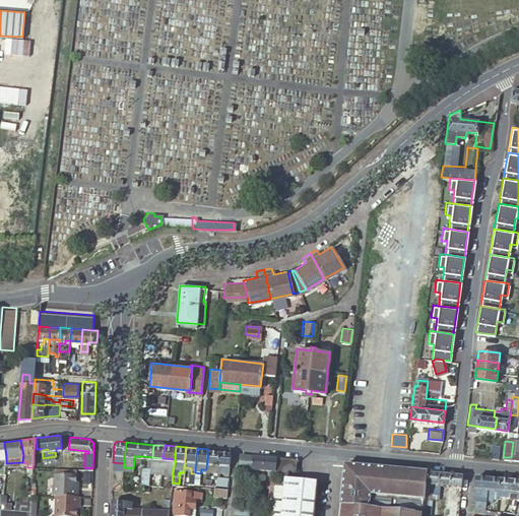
[(217,470),(219,450),(208,449),(206,469),(217,470)]
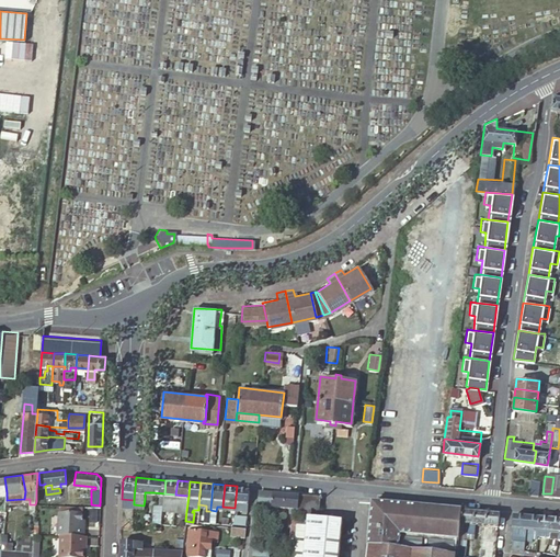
[(247,509),(249,487),(237,486),(235,508),(233,513),(237,513),(237,509),(247,509)]
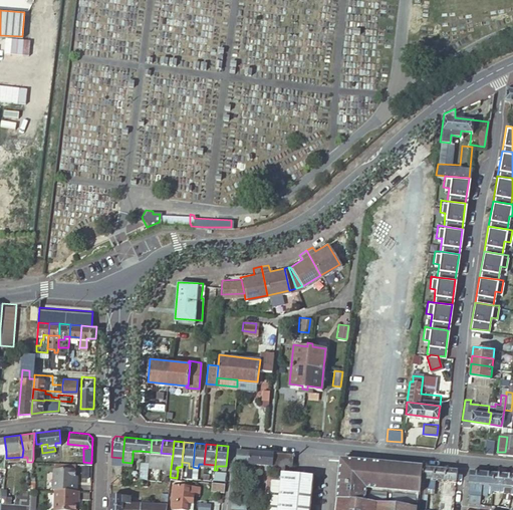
[(271,470),(272,467),(274,451),(237,447),(235,460),(265,462),(264,467),(263,466),(262,477),(267,478),(266,483),(270,483),(271,470)]
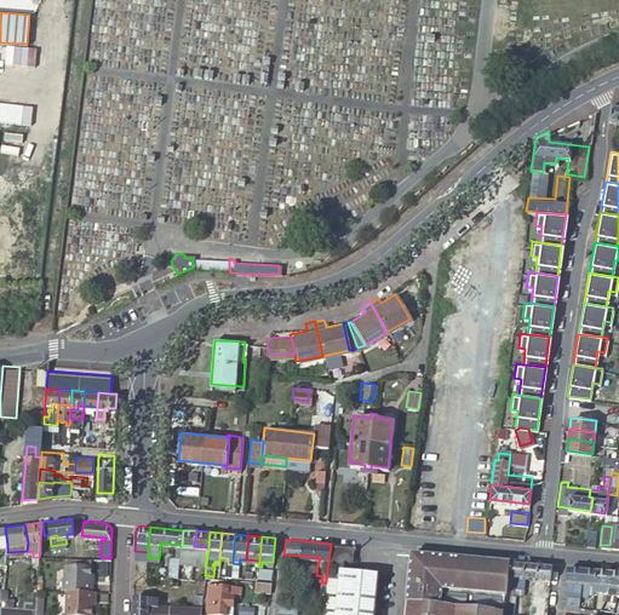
[(353,558),(354,545),(331,544),(328,563),(343,565),(344,557),(353,558)]
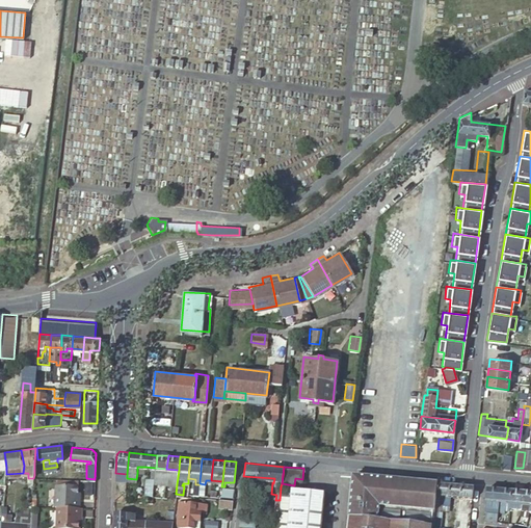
[(165,483),(166,469),(156,468),(155,477),(154,482),(165,483)]
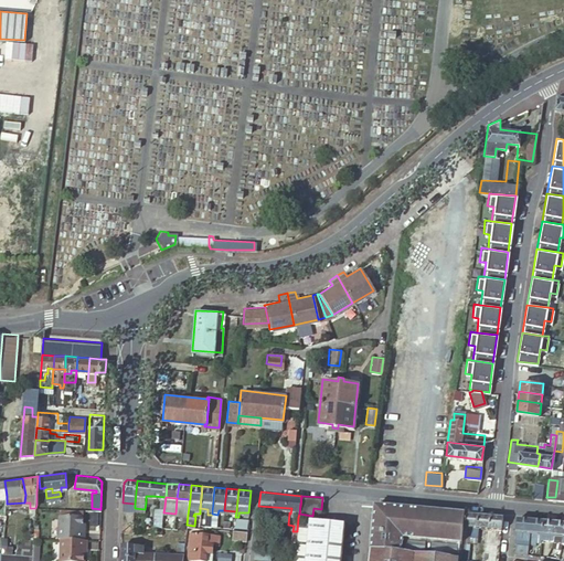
[(188,515),(190,499),(177,498),(176,514),(188,515)]
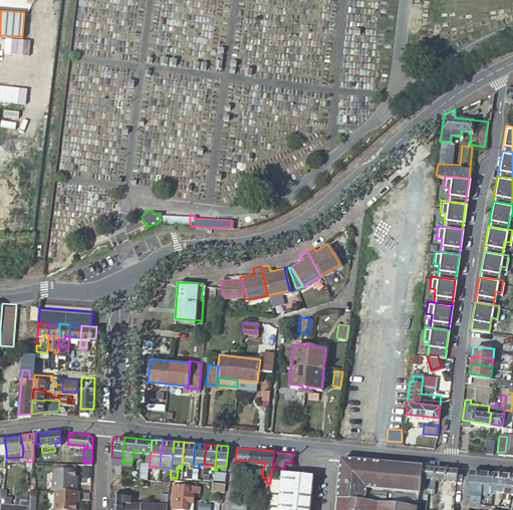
[(424,462),(341,454),(334,509),(416,509),(417,505),(365,499),(366,484),(421,490),(424,464),(424,462)]
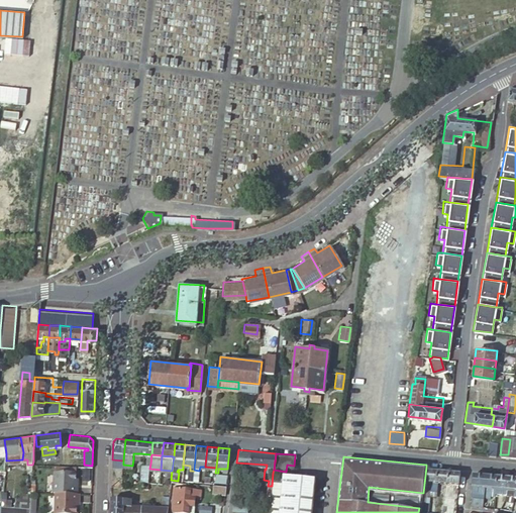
[(149,469),(150,464),(141,463),(140,480),(148,480),(149,469)]
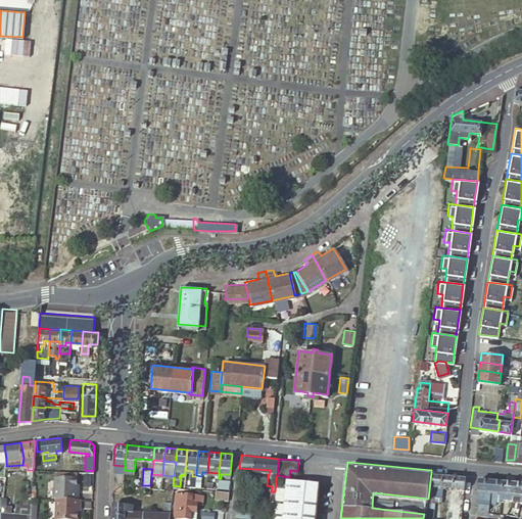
[(442,473),(431,472),(428,499),(428,504),(435,505),(436,494),(440,494),(441,485),(442,473)]
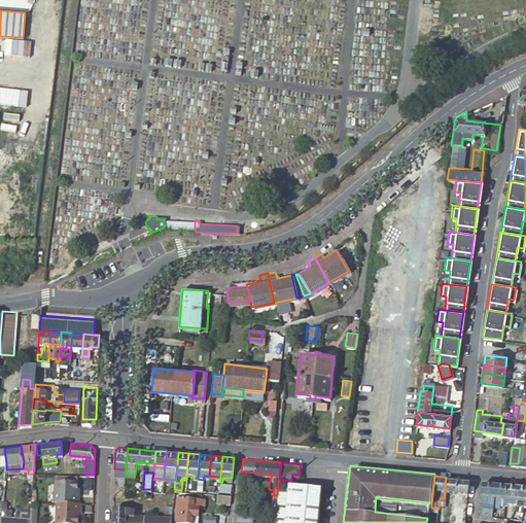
[(457,478),(446,477),(445,489),(456,490),(457,478)]
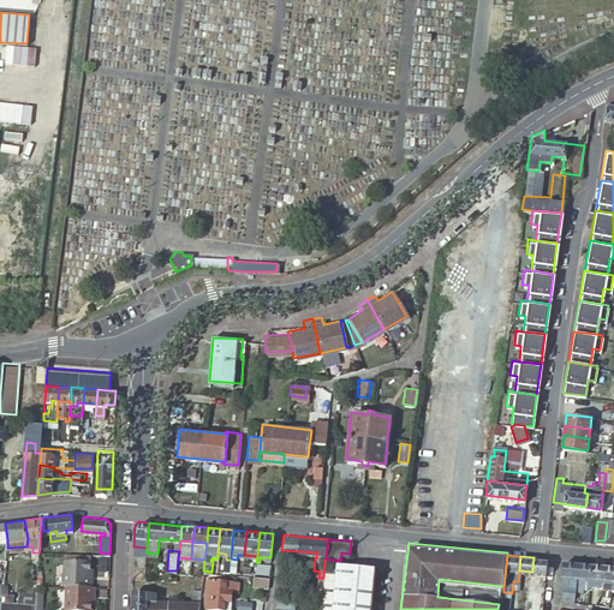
[(66,582),(91,584),(93,574),(90,574),(90,567),(91,558),(65,557),(64,581),(66,582)]
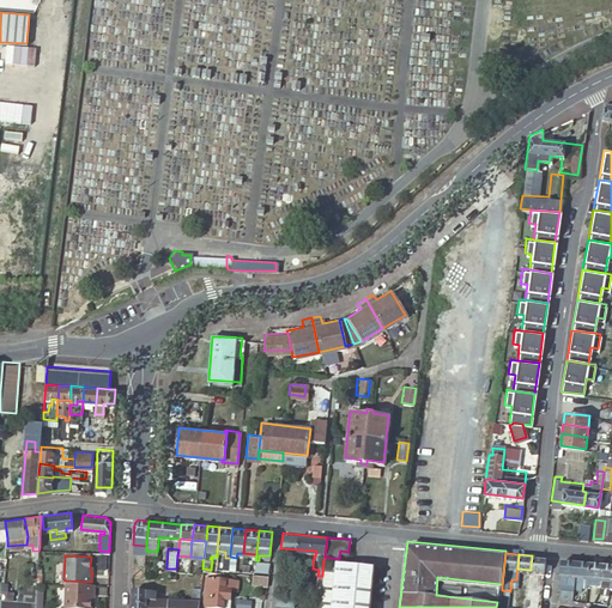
[(546,557),(532,555),(531,570),(544,571),(546,557)]
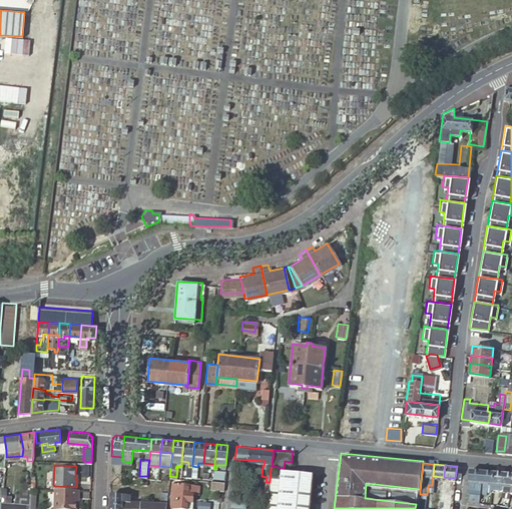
[(493,469),(469,467),(467,490),(467,498),(477,499),(479,499),(480,481),(491,482),(493,469)]
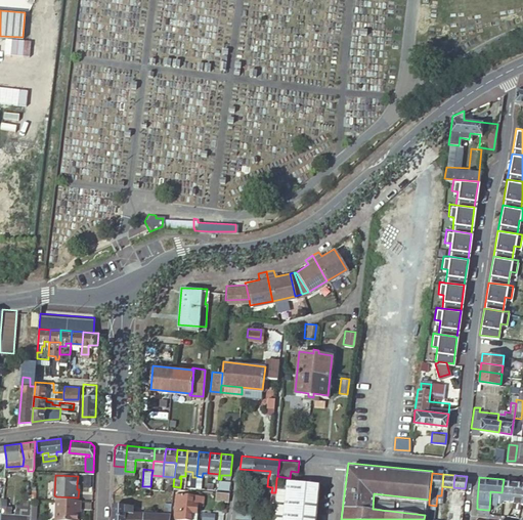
[(229,488),(229,480),(221,479),(218,479),(218,487),(229,488)]
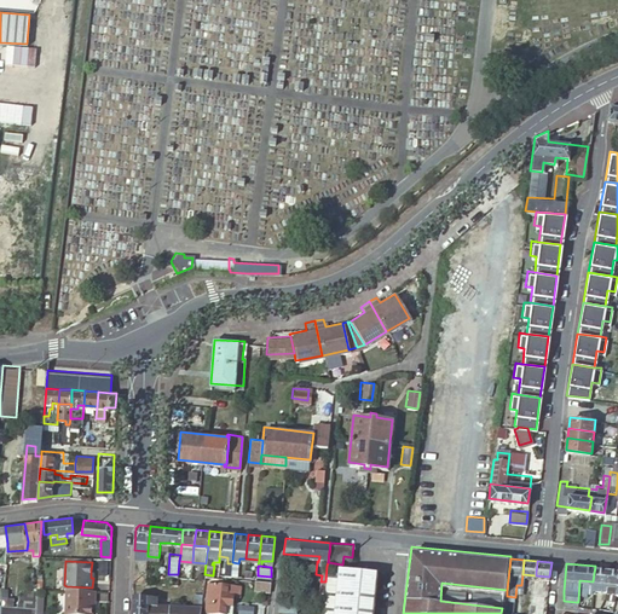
[(373,613),(377,572),(327,566),(325,581),(322,613),(321,613),(373,613)]
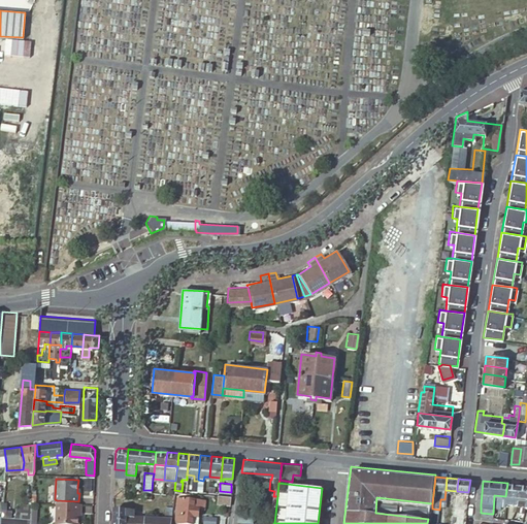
[(519,484),(507,483),(505,496),(517,497),(519,484)]
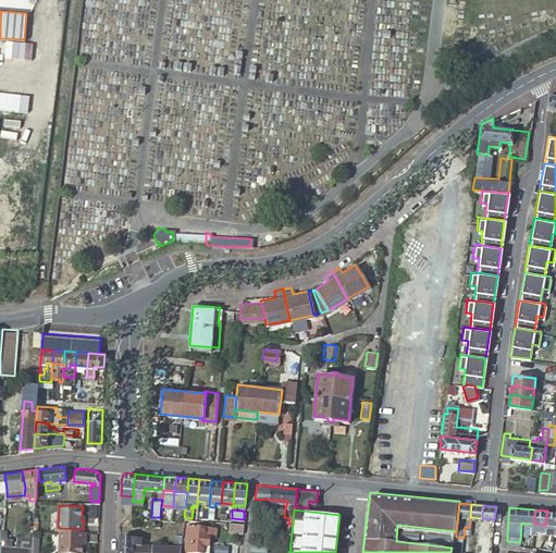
[(555,515),(555,512),(547,511),(545,525),(555,526),(555,515)]
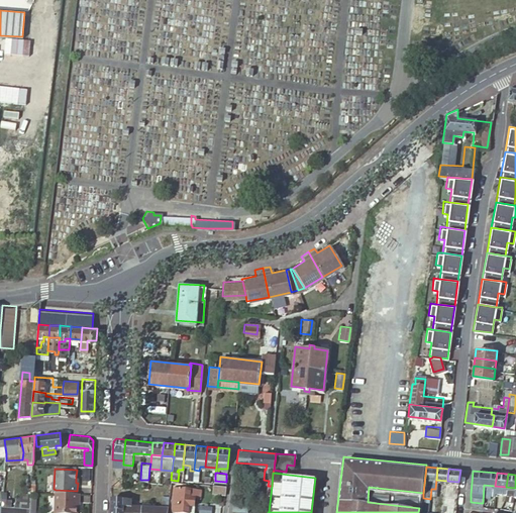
[(225,484),(213,484),(212,491),(225,493),(225,484)]
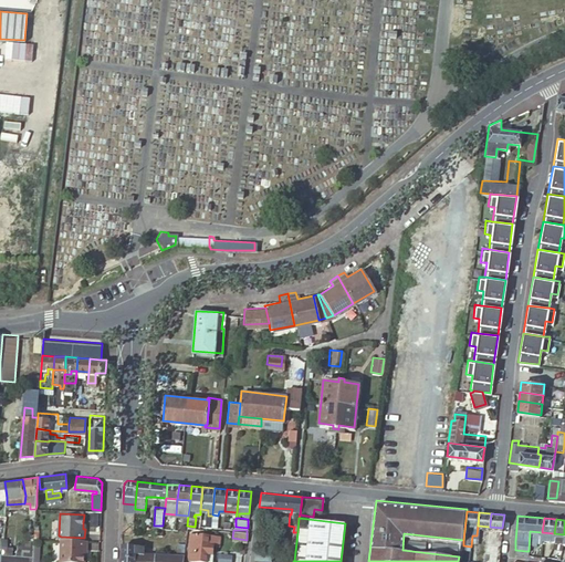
[(530,531),(529,551),(535,552),(540,553),(542,538),(542,532),(530,531)]
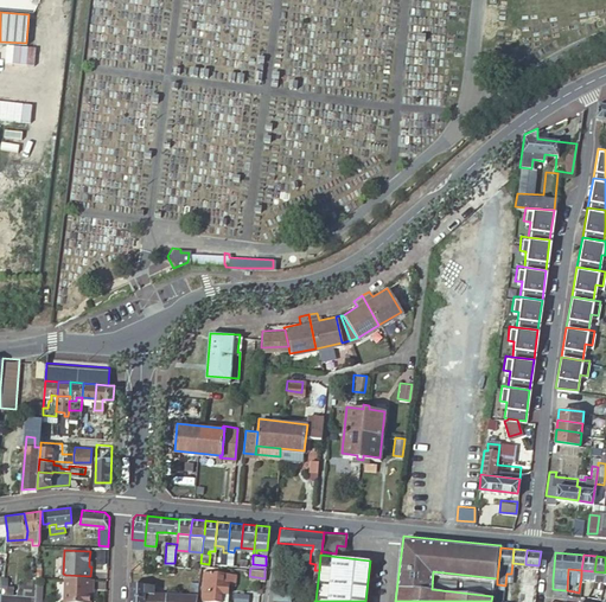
[(204,570),(201,597),(221,600),(221,591),(227,591),(228,582),(222,581),(223,571),(204,570)]
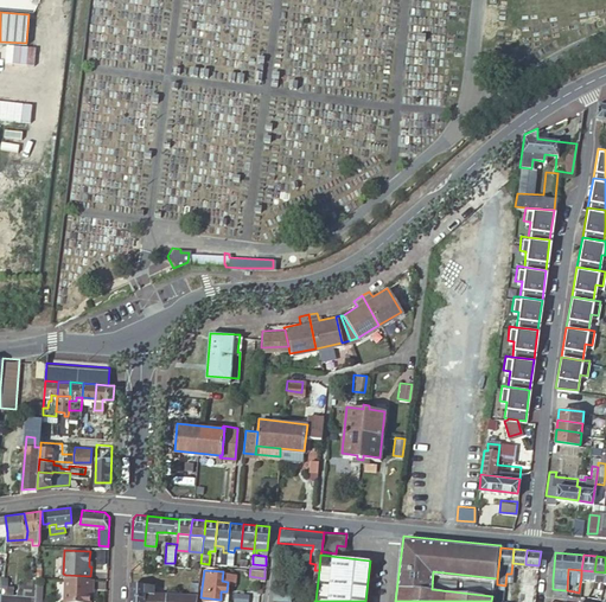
[(93,586),(94,576),(90,576),(65,575),(64,599),(90,601),(90,591),(90,586),(93,586)]
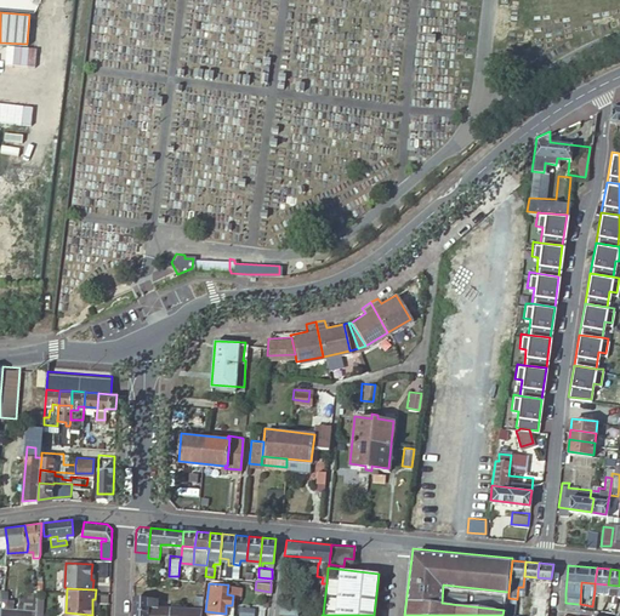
[(17,615),(28,615),(35,615),(38,589),(24,589),(17,605),(17,615)]
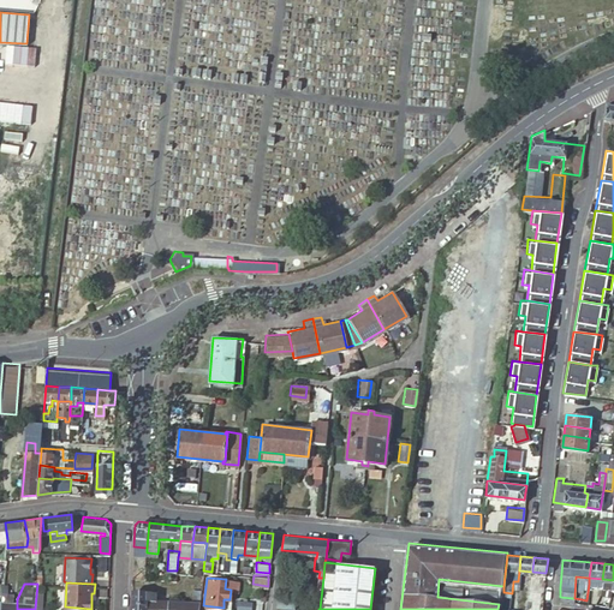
[(7,609),(17,609),(17,599),(12,599),(13,590),(9,590),(7,599),(3,599),(1,608),(7,609)]
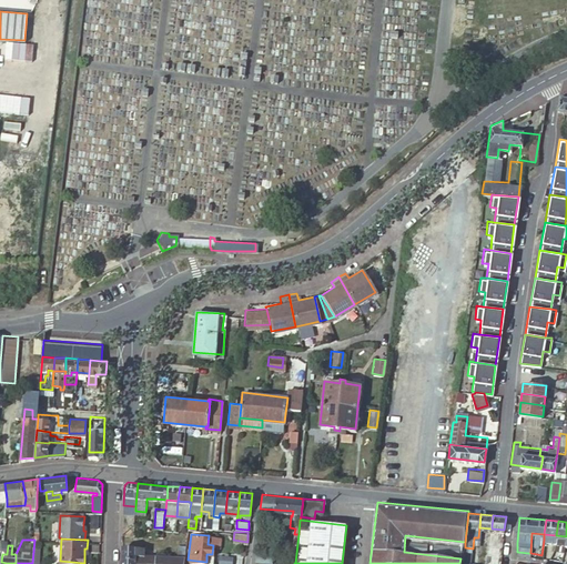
[(144,546),(122,545),(122,559),(144,560),(144,554),(144,546)]
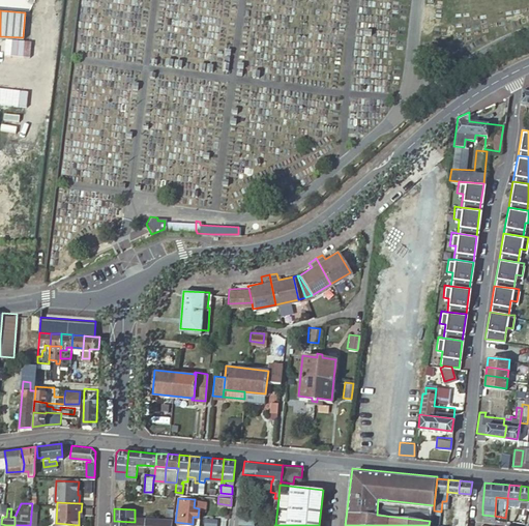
[(144,525),(145,517),(135,517),(135,522),(134,525),(144,525)]
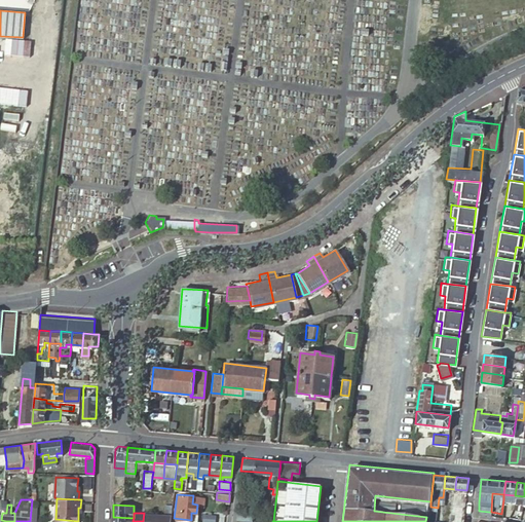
[(201,520),(215,521),(216,514),(202,513),(201,520)]
